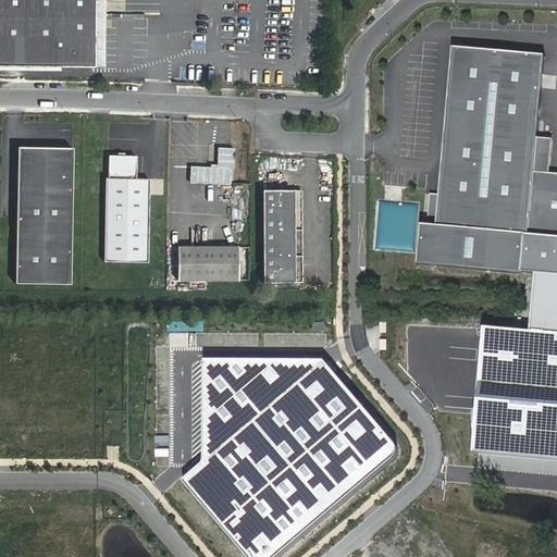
[(0,0),(0,65),(95,66),(96,0),(0,0)]
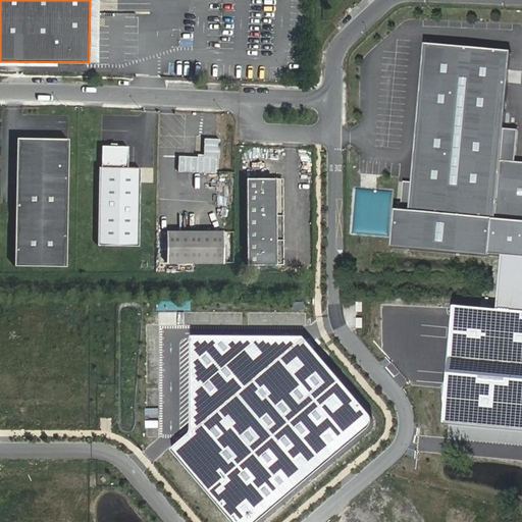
[(426,46),(410,212),(492,220),(496,220),(502,162),(511,53),(426,46)]
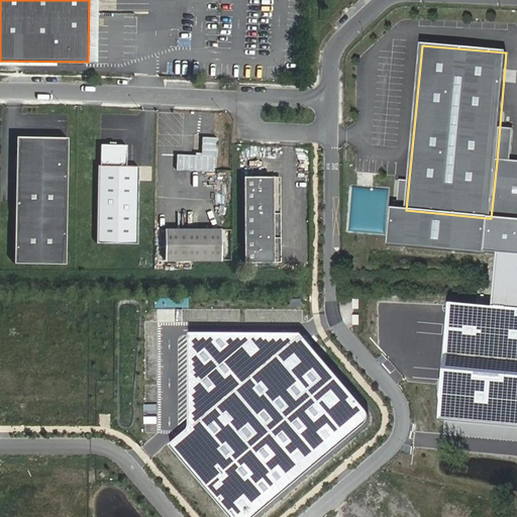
[(67,137),(15,136),(13,263),(65,264),(67,137)]
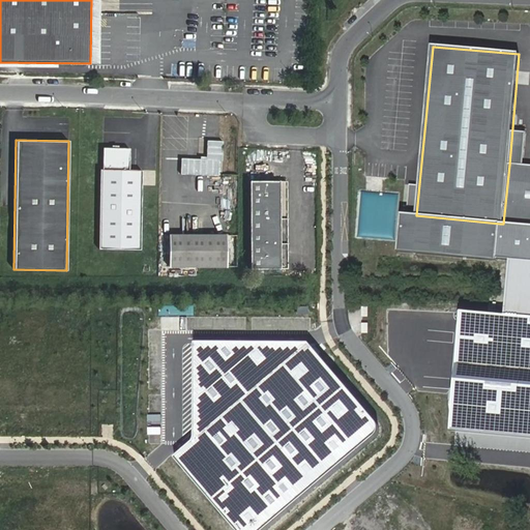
[(207,159),(181,158),(181,174),(218,175),(219,160),(223,160),(224,141),(207,141),(207,159)]
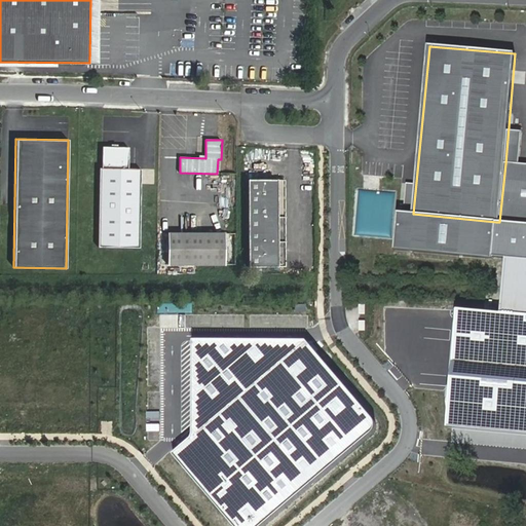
[(128,148),(102,148),(102,168),(100,168),(98,246),(139,247),(141,170),(128,170),(128,148)]
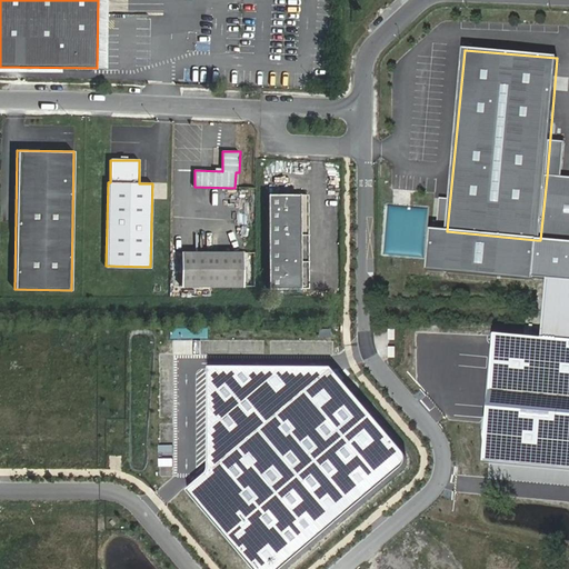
[(540,240),(568,242),(568,178),(547,177),(540,240)]
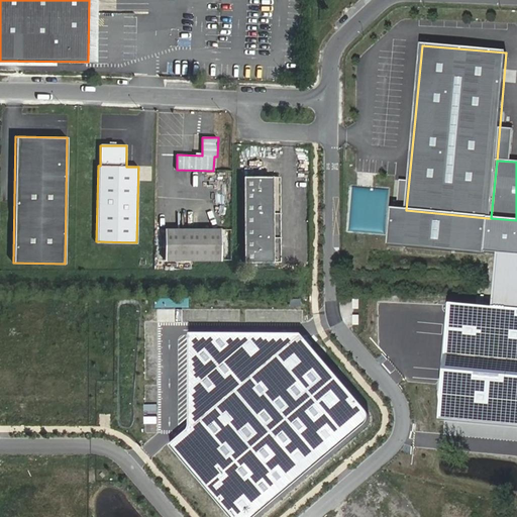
[(280,177),(244,177),(244,263),(280,263),(280,177)]
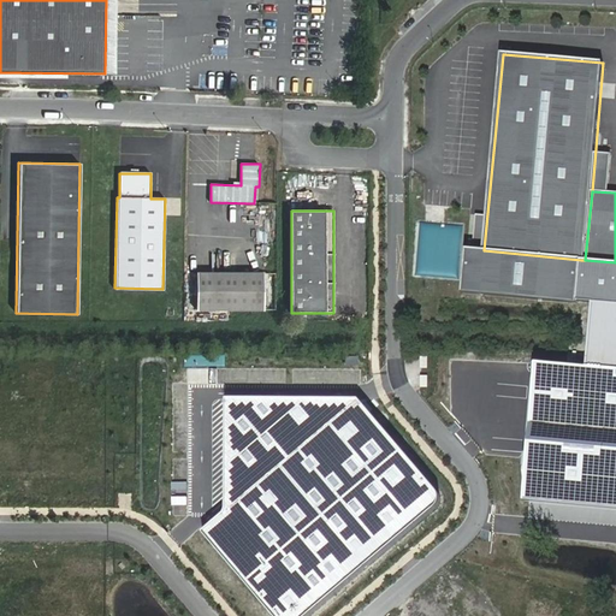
[(484,250),(474,249),(469,294),(578,303),(581,260),(484,250)]
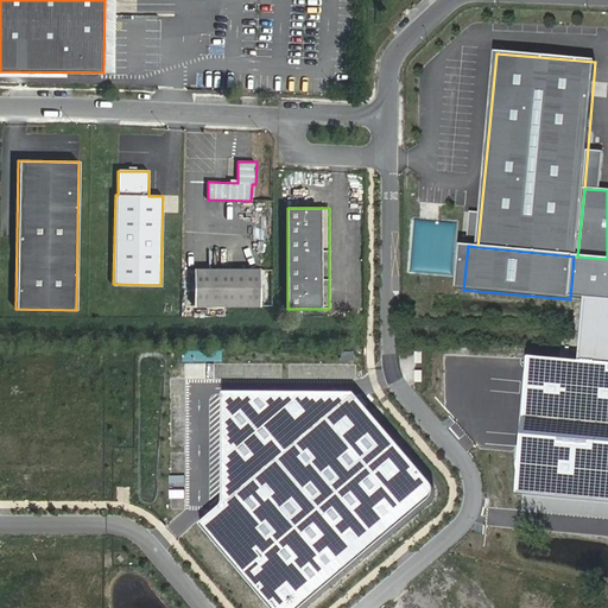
[(260,270),(195,270),(195,306),(260,306),(260,270)]
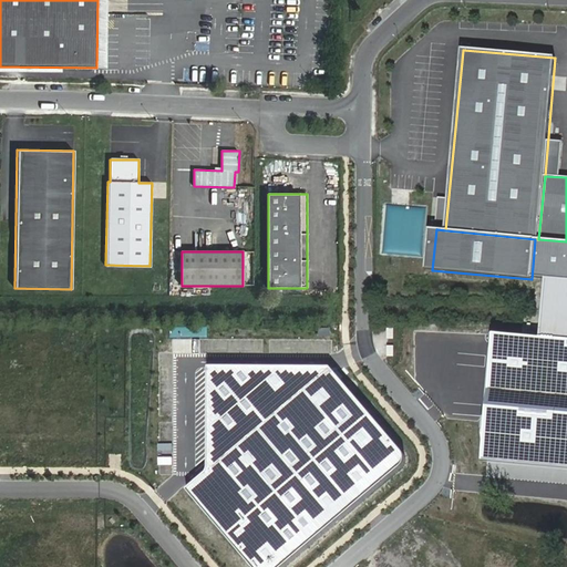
[(566,343),(496,338),(485,460),(566,466),(566,343)]
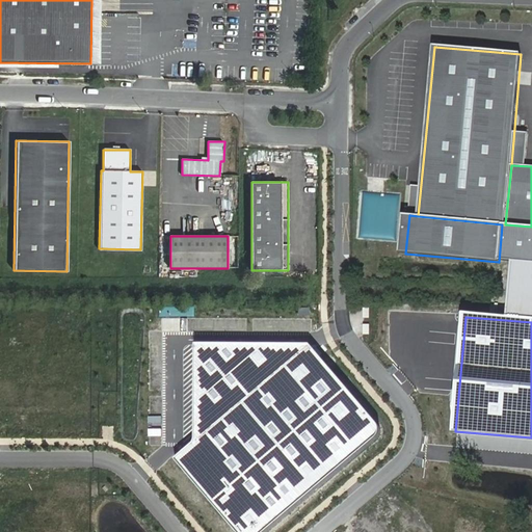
[(316,348),(201,348),(201,448),(182,463),(240,531),(276,531),(383,442),(386,435),(383,429),(316,348)]
